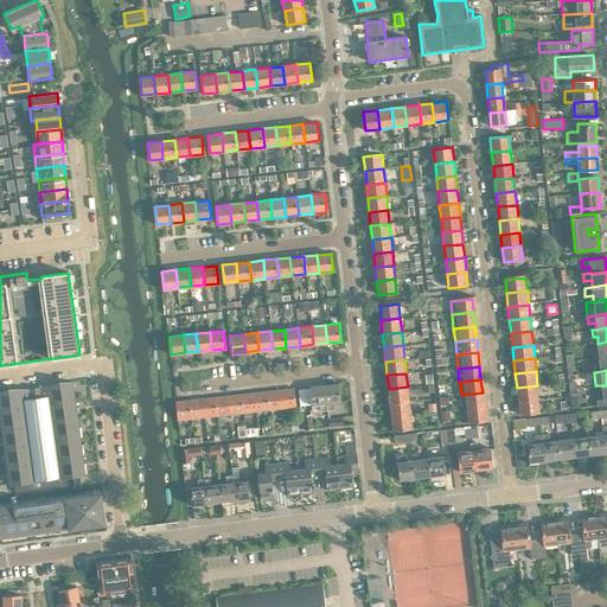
[(30,389),(10,389),(10,391),(0,394),(1,402),(0,402),(0,406),(12,492),(72,484),(82,483),(85,481),(72,393),(71,393),(70,385),(61,384),(59,383),(40,388),(42,394),(31,395),(30,389)]
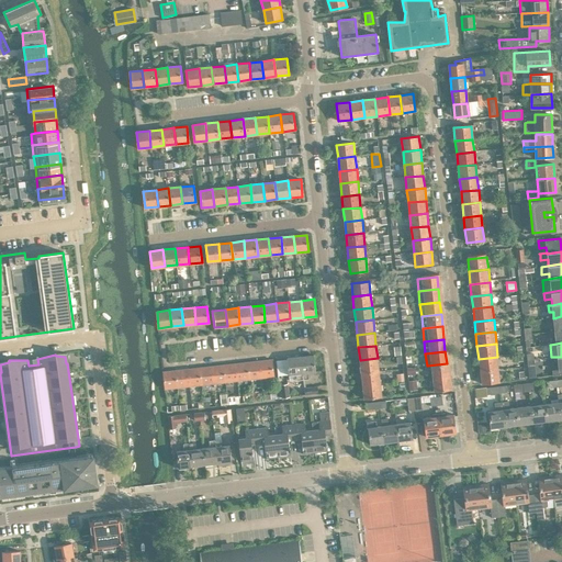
[(314,355),(301,356),(303,379),(310,379),(310,372),(316,372),(314,355)]
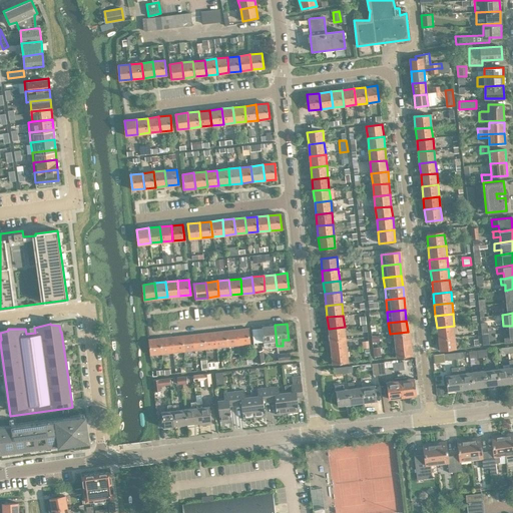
[(277,346),(275,325),(262,327),(264,342),(271,342),(272,347),(277,346)]
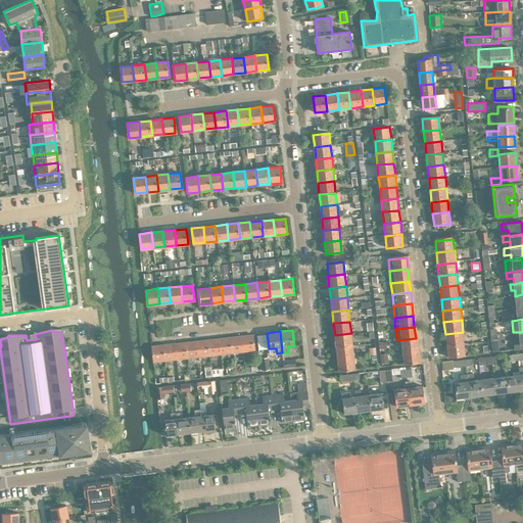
[(463,332),(445,334),(446,345),(465,343),(463,332)]
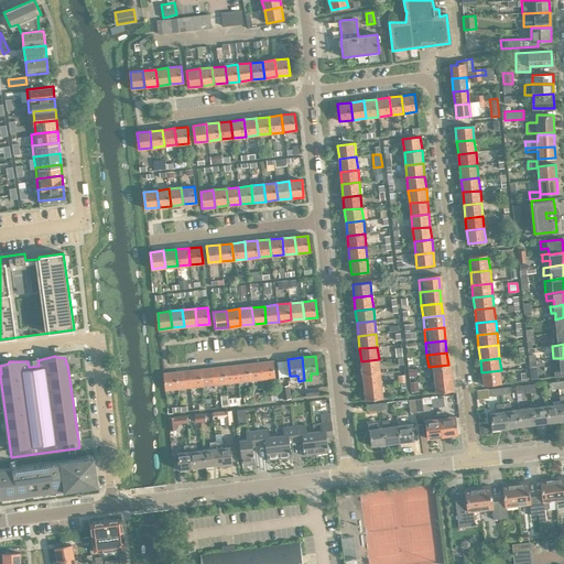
[(563,375),(563,358),(560,358),(561,371),(554,371),(554,377),(563,375)]
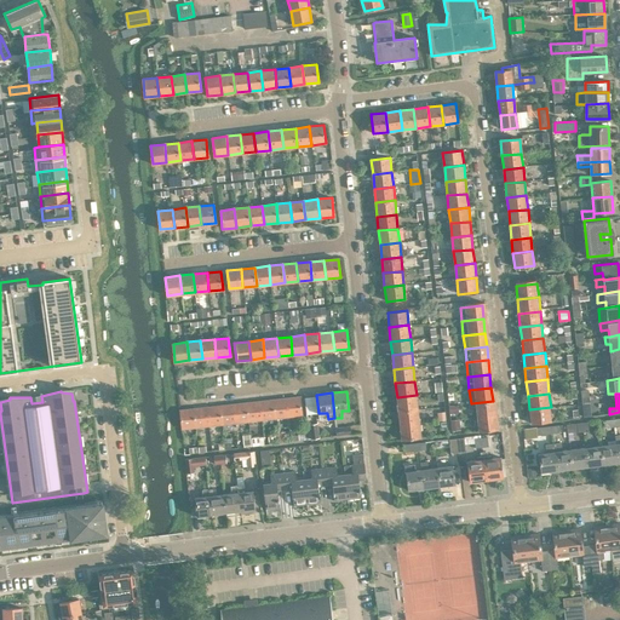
[(417,395),(397,397),(399,412),(418,409),(417,395)]
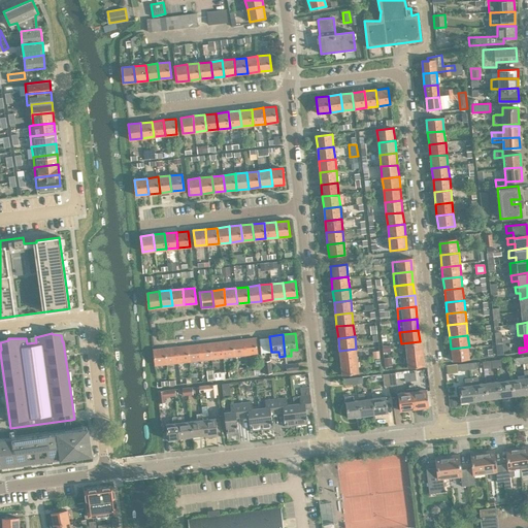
[(256,337),(243,338),(245,355),(258,353),(256,337)]
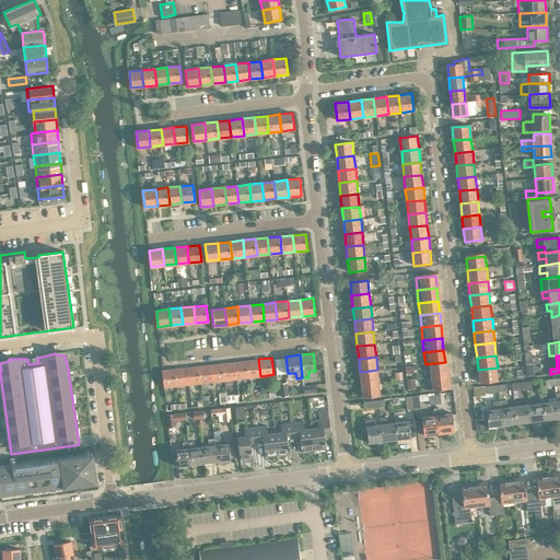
[(258,359),(247,361),(248,377),(260,376),(258,359)]
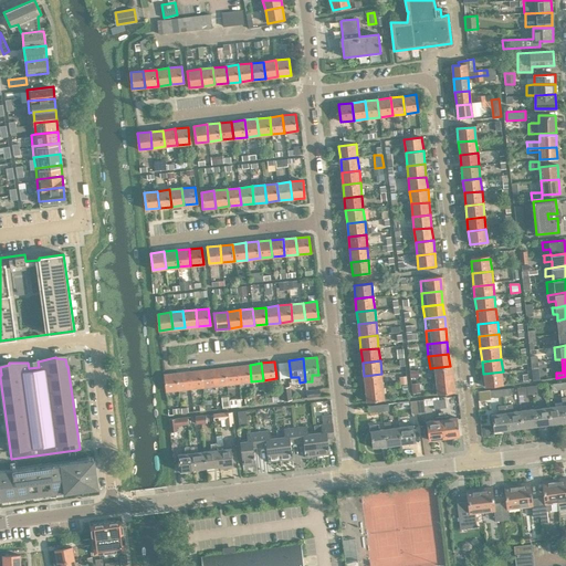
[(250,365),(238,366),(239,383),(251,381),(250,365)]
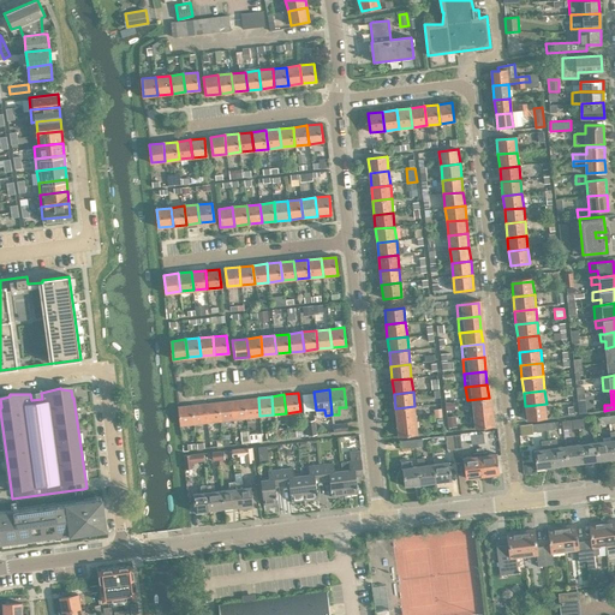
[(258,398),(245,399),(246,418),(260,416),(258,398)]
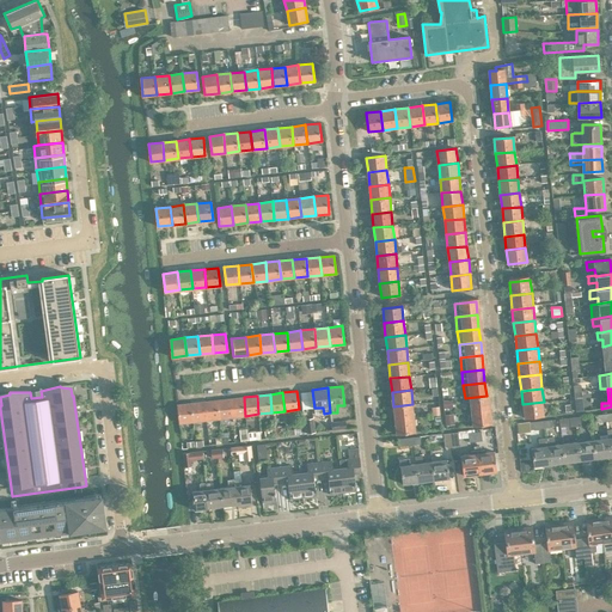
[(487,396),(465,398),(466,412),(488,410),(487,396)]
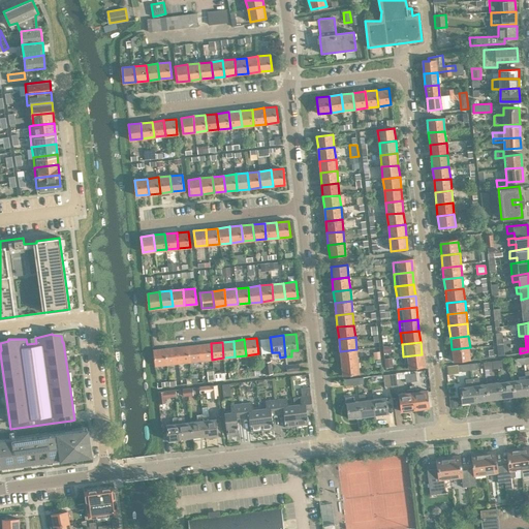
[(211,343),(199,344),(201,361),(212,360),(211,343)]
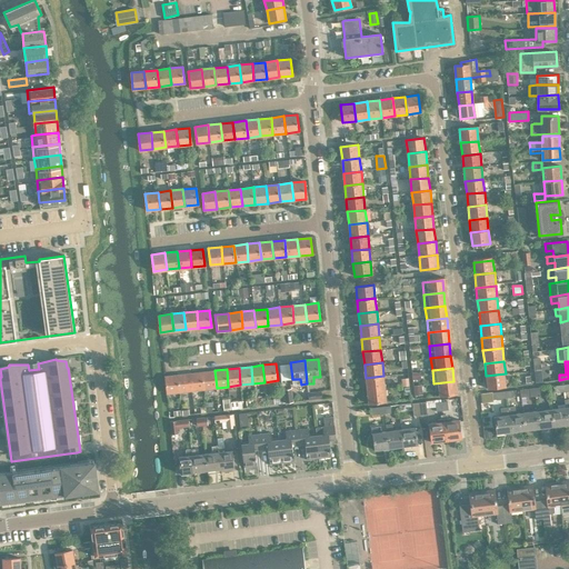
[(202,372),(205,389),(217,388),(215,370),(202,372)]
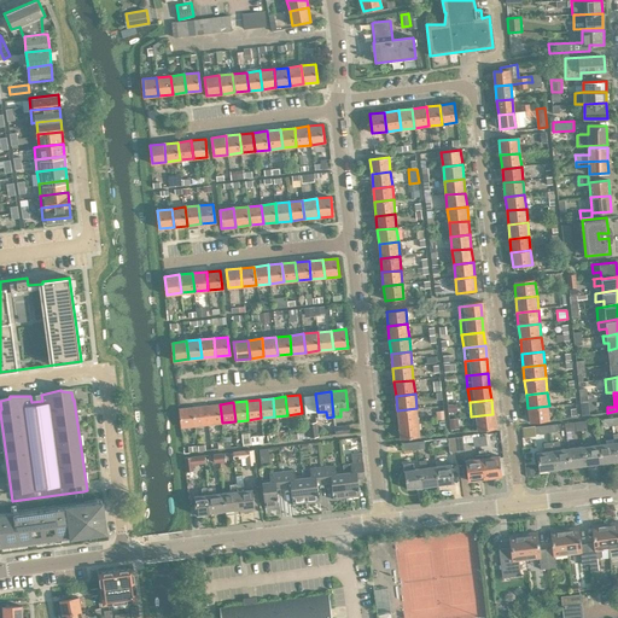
[(207,406),(209,425),(222,423),(220,404),(207,406)]
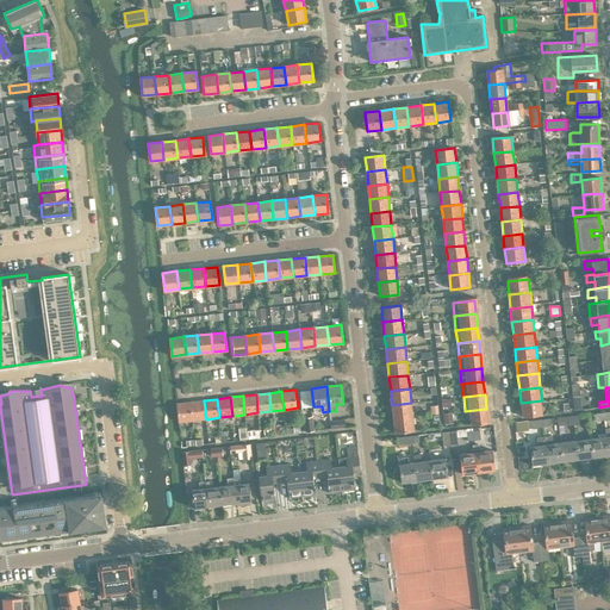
[(193,421),(206,419),(204,400),(191,402),(193,421)]
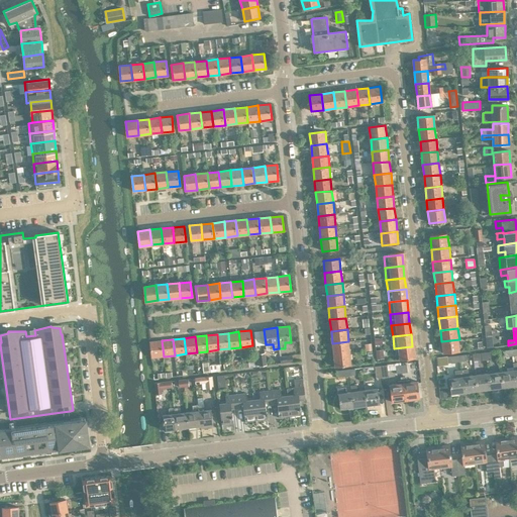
[(459,339),(441,341),(442,353),(460,351),(459,339)]
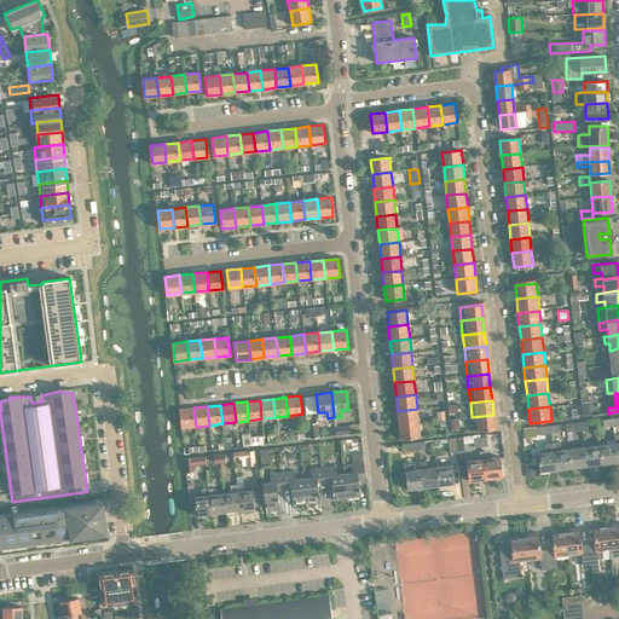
[(181,428),(196,427),(194,408),(180,410),(181,428)]
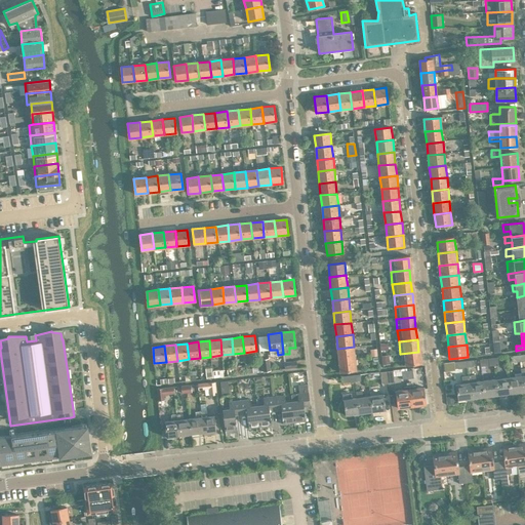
[(354,347),(337,349),(338,360),(355,358),(354,347)]
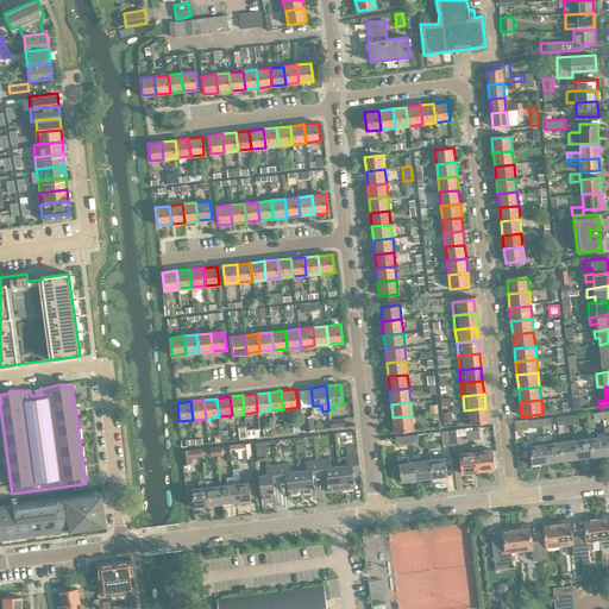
[(485,408),(464,410),(465,424),(487,421),(485,408)]
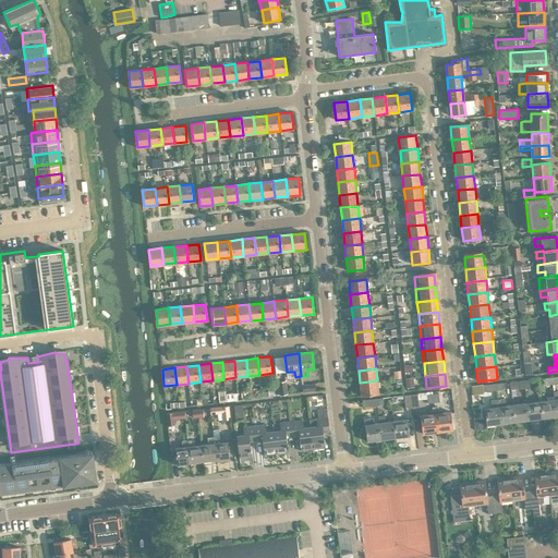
[(379,395),(377,380),(360,383),(361,396),(379,395)]
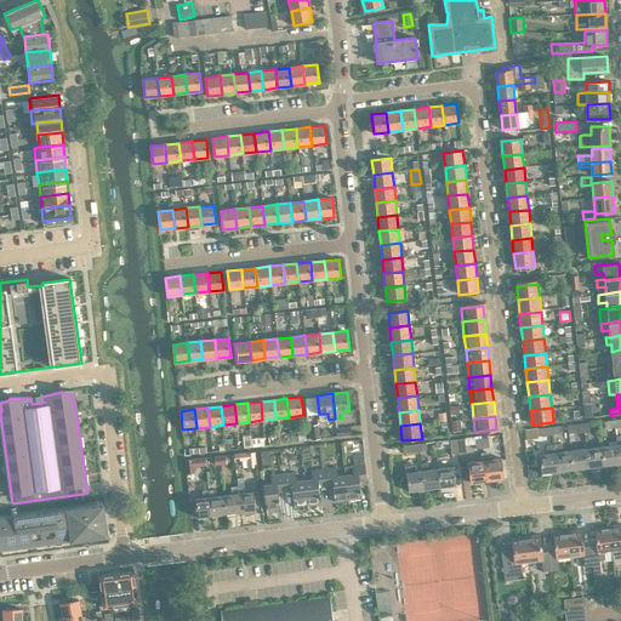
[(602,446),(604,465),(620,463),(617,440),(616,440),(609,442),(609,445),(602,446)]
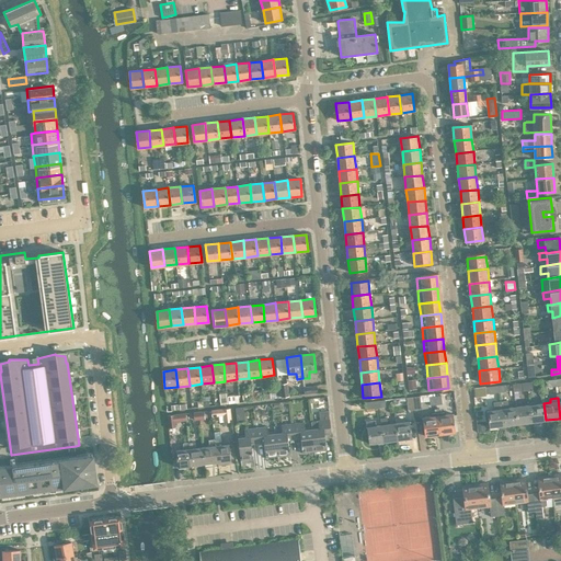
[(515,407),(510,408),(508,399),(501,400),(504,425),(517,424),(515,407)]
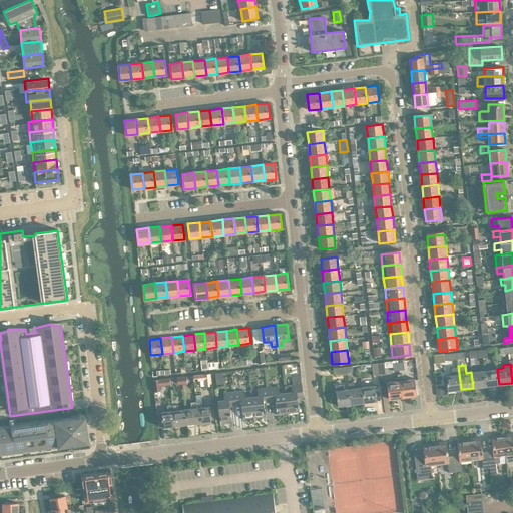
[(447,391),(461,389),(458,366),(451,367),(452,375),(445,376),(447,391)]
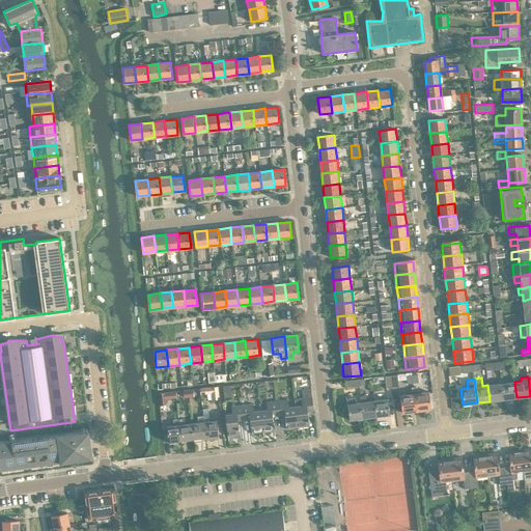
[(346,387),(346,389),(355,388),(355,386),(359,386),(358,380),(345,381),(346,387)]
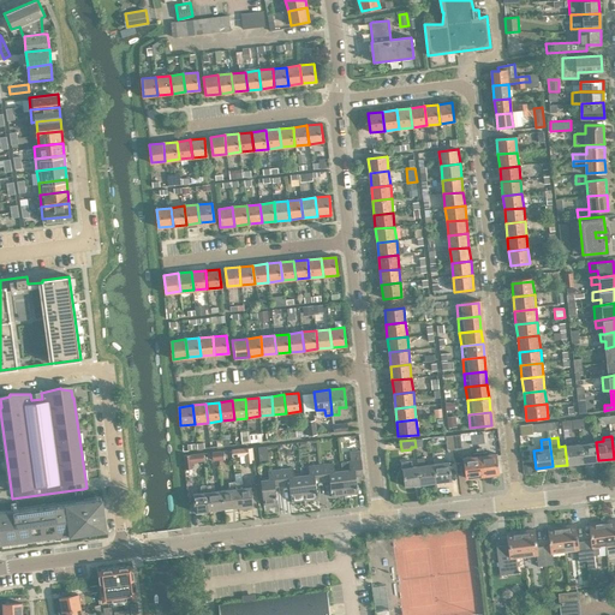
[(598,460),(596,442),(580,445),(583,463),(598,460)]
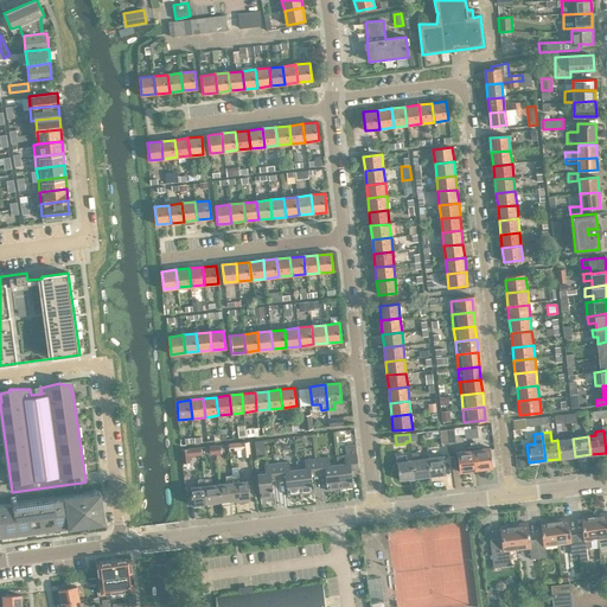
[(573,439),(557,440),(560,459),(575,457),(573,439)]
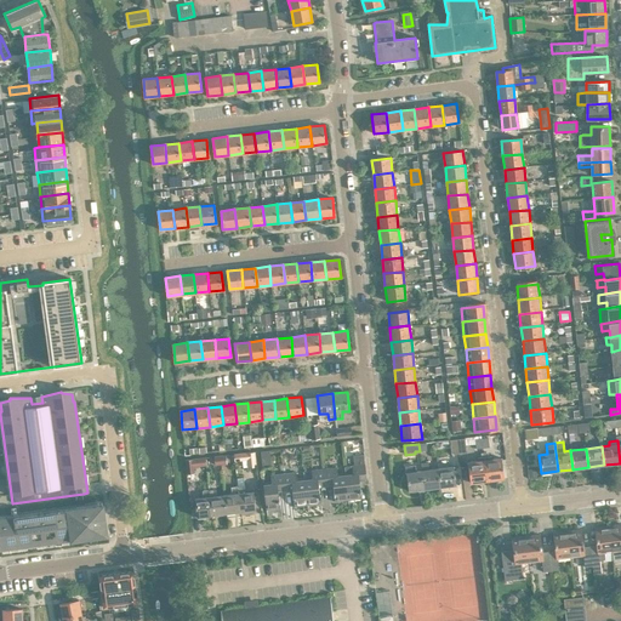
[(262,465),(271,465),(269,450),(261,451),(262,465)]
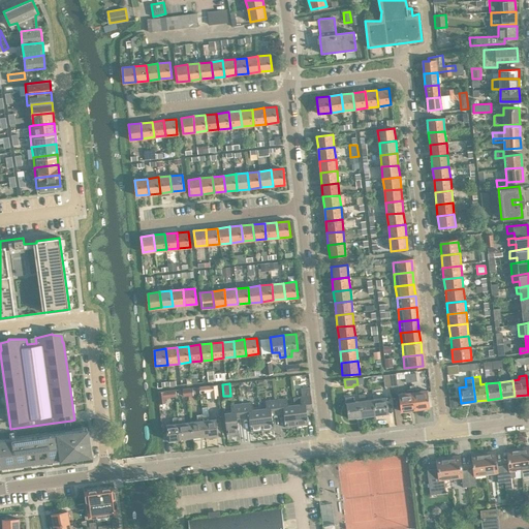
[(217,384),(200,386),(200,393),(210,392),(211,398),(218,397),(217,384)]
